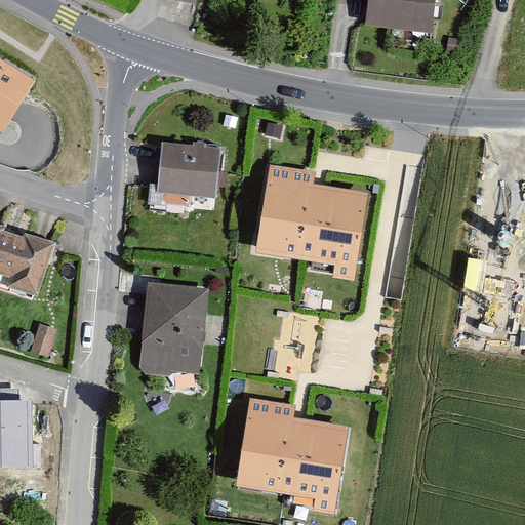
[(435,0),(367,0),(365,26),(432,33),(435,0)]
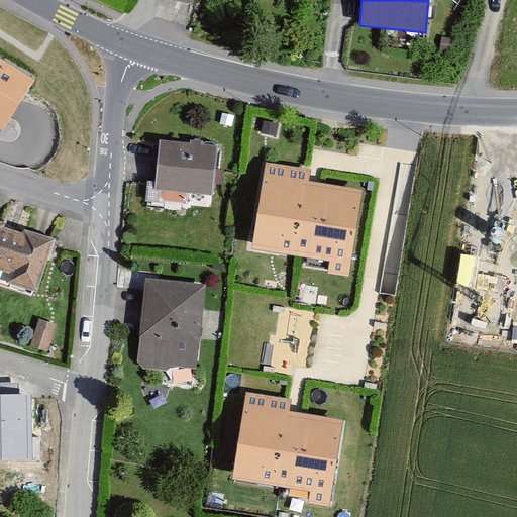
[(0,129),(3,131),(35,81),(0,59),(0,129)]
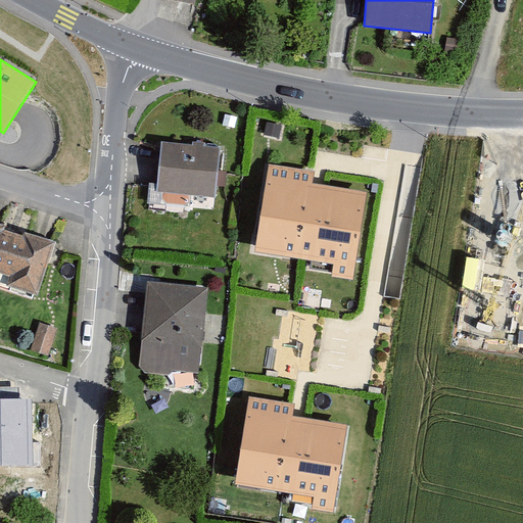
[(221,148),(161,142),(156,192),(215,198),(221,148)]
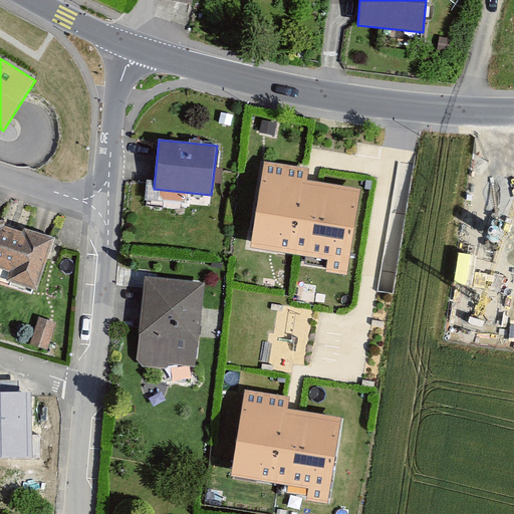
[(347,275),(361,190),(307,181),(309,170),(264,163),(250,249),(327,261),(325,272),(347,275)]
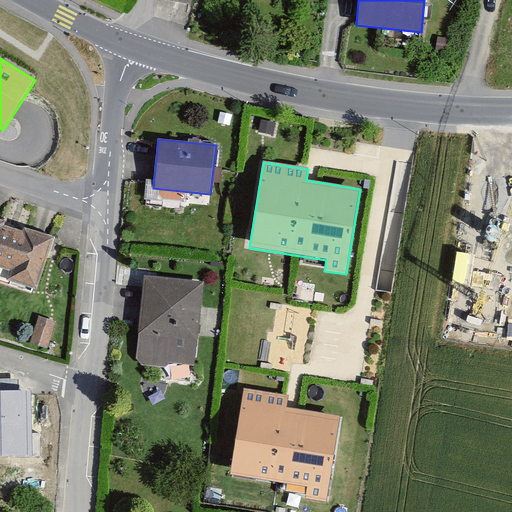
[(9,281),(35,289),(51,236),(28,229),(25,239),(0,231),(0,229),(2,222),(0,221),(0,265),(12,269),(9,281)]
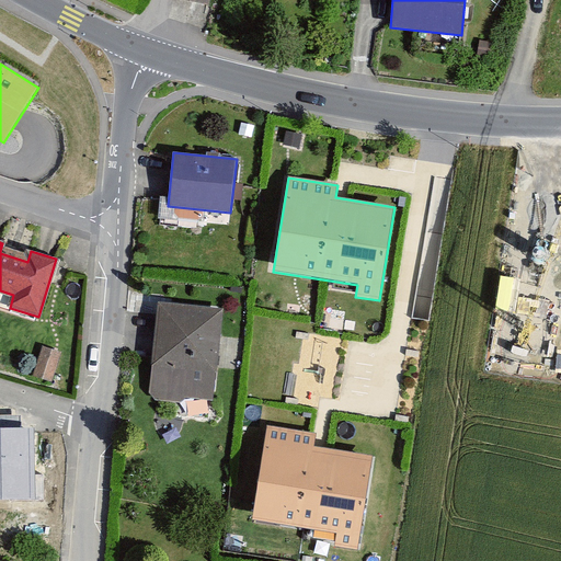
[(222,310),(158,304),(149,395),(214,401),(222,310)]
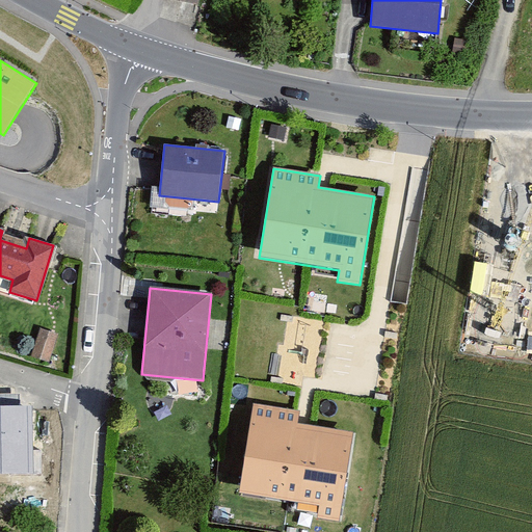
[(298,424),(300,411),(254,404),(239,494),(320,506),(318,519),(340,523),(354,433),(298,424)]
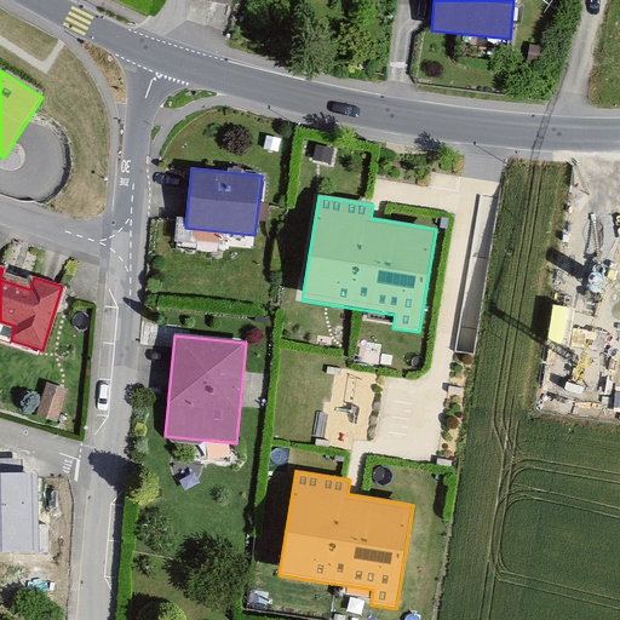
[(36,475),(0,476),(0,545),(39,545),(36,475)]
